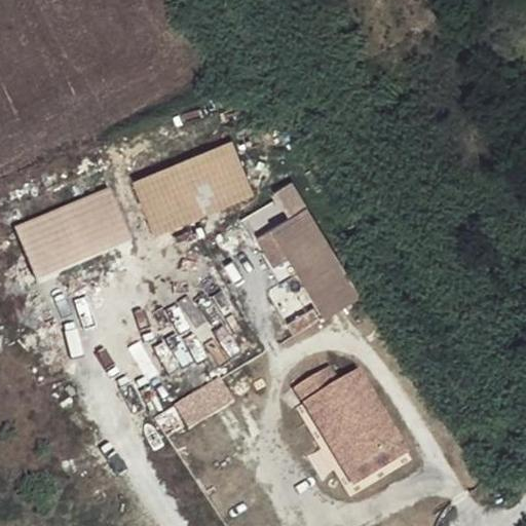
[(242,148),(148,189),(168,236),(263,195),(242,148)]
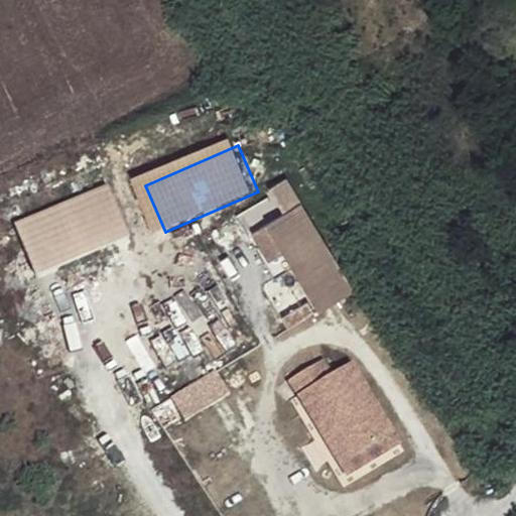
[(109,181),(14,223),(37,275),(131,235),(109,181)]
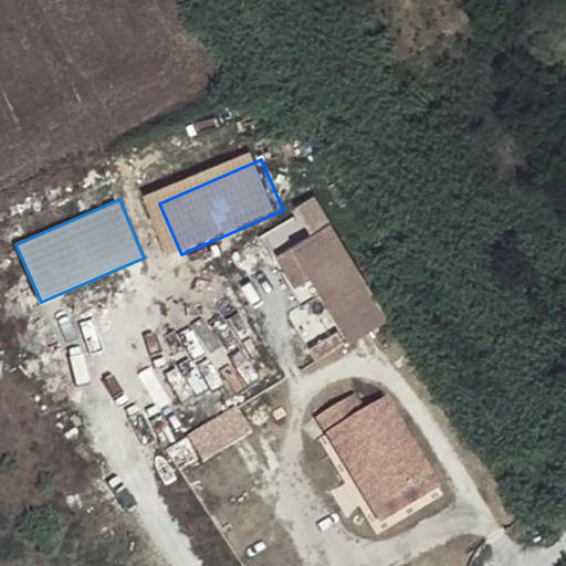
[(272,250),(311,228),(302,211),(262,233),(272,250)]
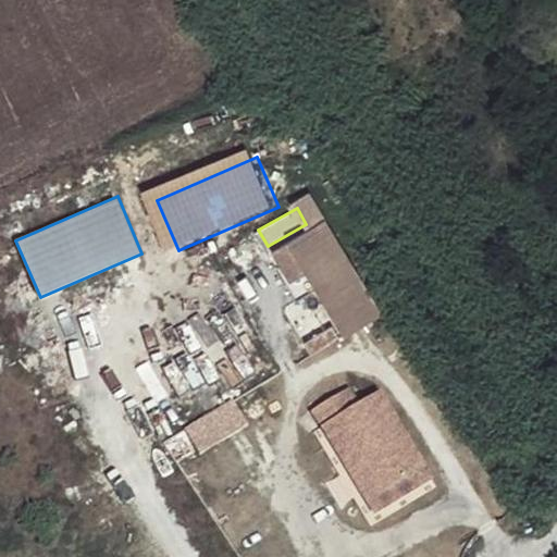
[(384,321),(326,229),(289,251),(347,344),(384,321)]
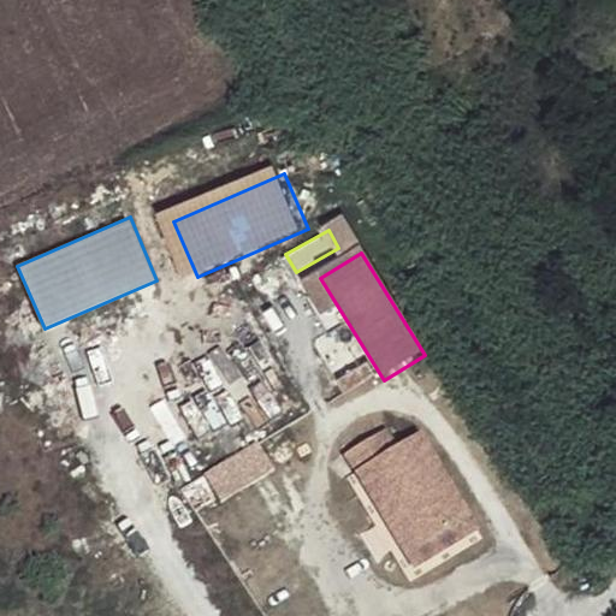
[(225,502),(282,468),(264,438),(207,472),(225,502)]
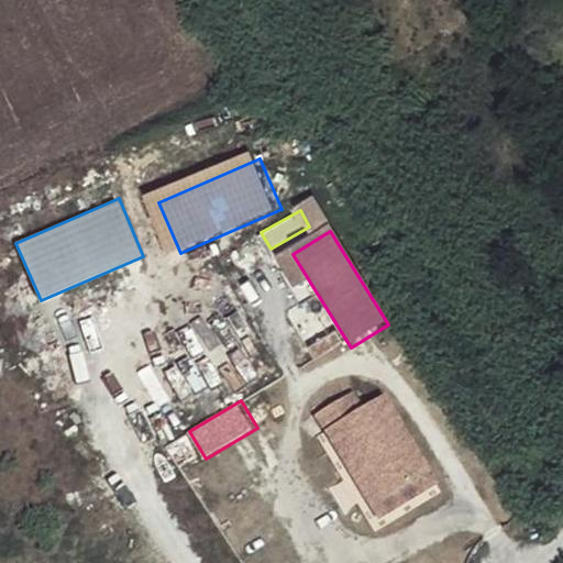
[(432,481),(386,406),(366,419),(355,403),(319,424),(330,442),(341,435),(366,478),(386,509),(432,481)]
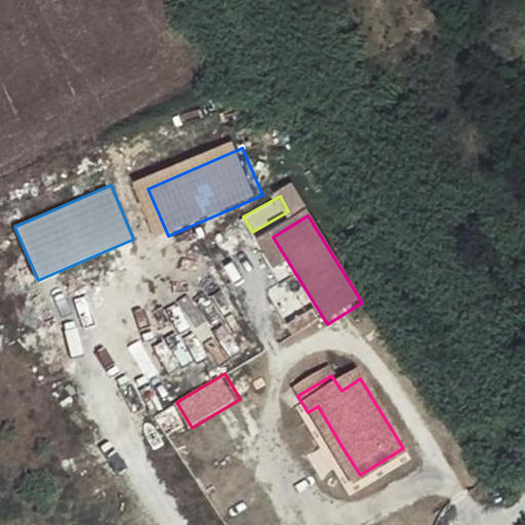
[(360,475),(341,446),(331,451),(357,492),(410,459),(403,448),(360,475)]
